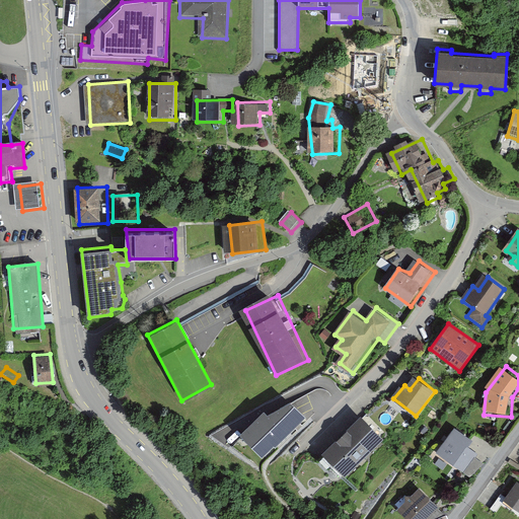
[(305,416),(292,399),(269,412),(264,409),(240,432),(263,454),(305,416)]
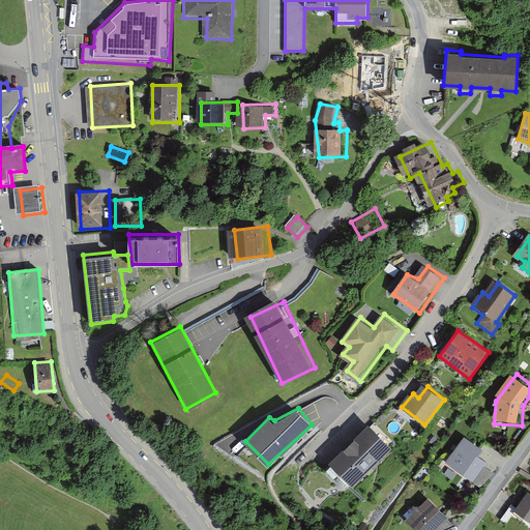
[(396,444),(377,422),(328,466),(348,488),(396,444)]
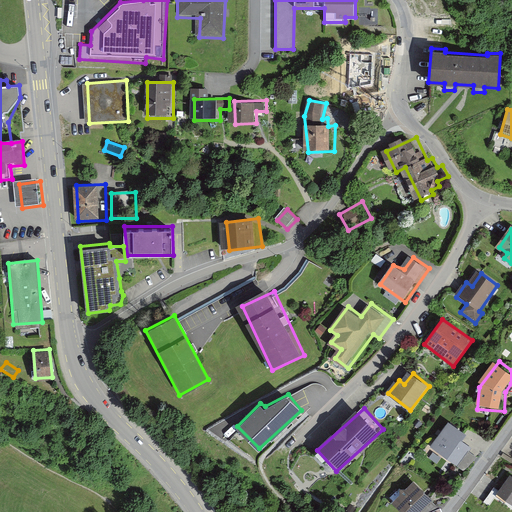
[(472,436),(452,422),(433,447),(461,468),(474,450),(468,442),(472,436)]
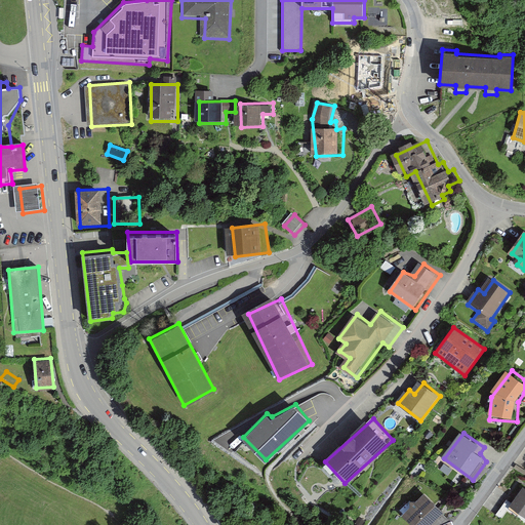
[(524,490),(513,507),(524,516),(524,490)]
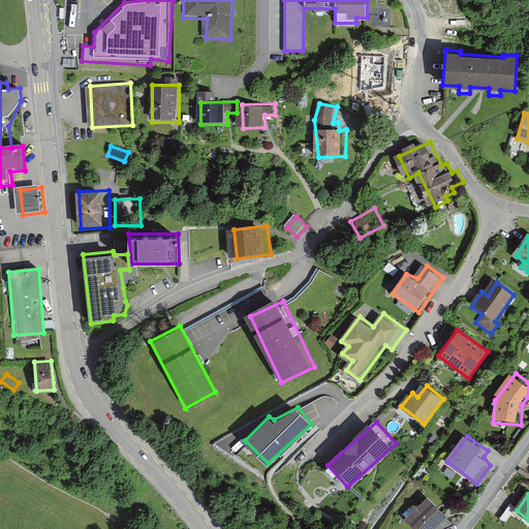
[(434,528),(448,516),(430,496),(406,520),(414,528),(434,528)]
